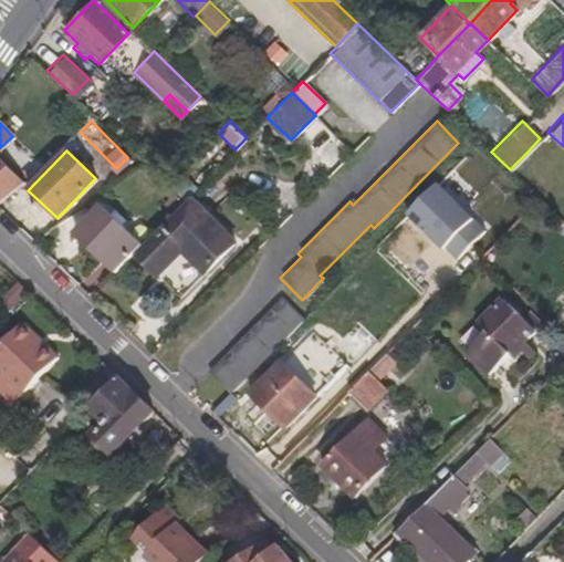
[(0,198),(22,180),(0,158),(0,198)]
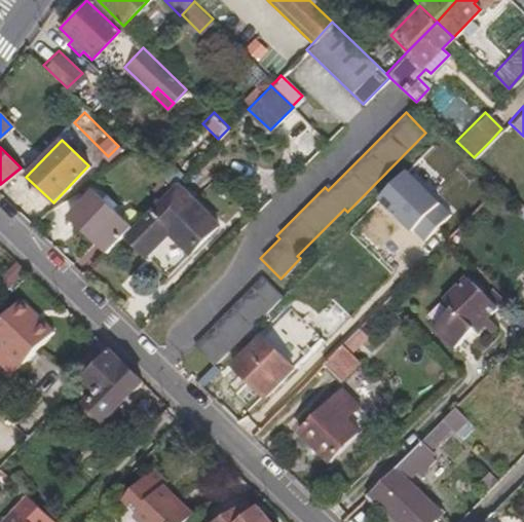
[(181,177),(167,164),(158,175),(160,177),(172,187),(177,182),(181,177)]
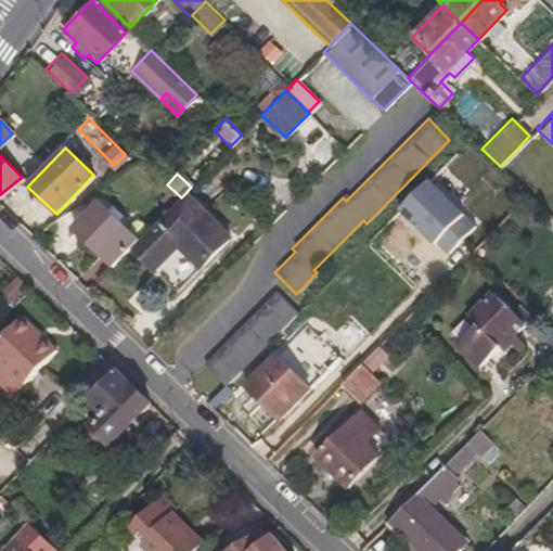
[(449,253),(475,226),(429,180),(400,209),(435,243),(437,241),(449,253)]
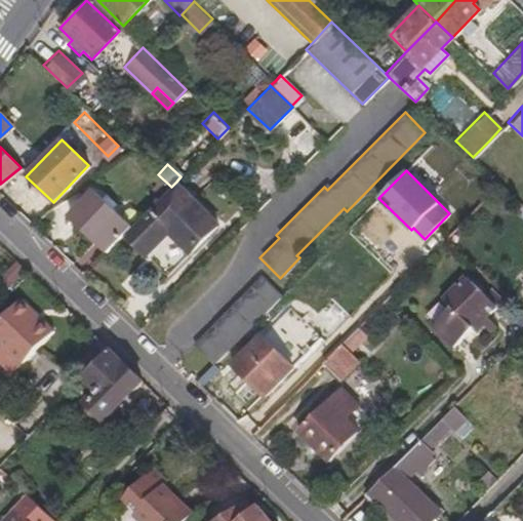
[(162,196),(171,187),(160,176),(151,186),(162,196)]
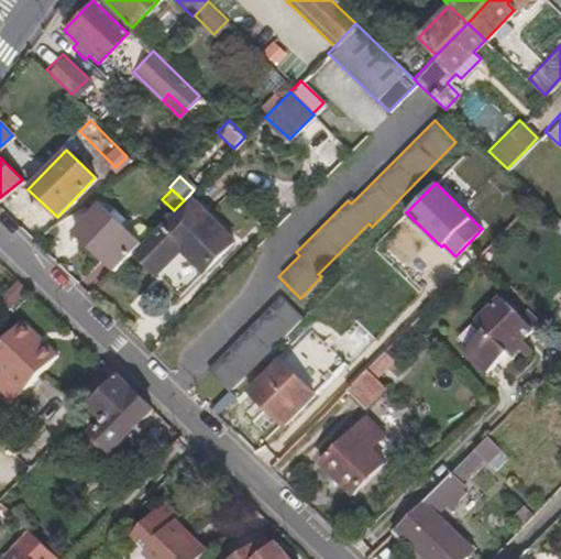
[(206,269),(235,239),(189,195),(184,200),(174,210),(140,244),(134,251),(157,273),(183,247),(206,269)]
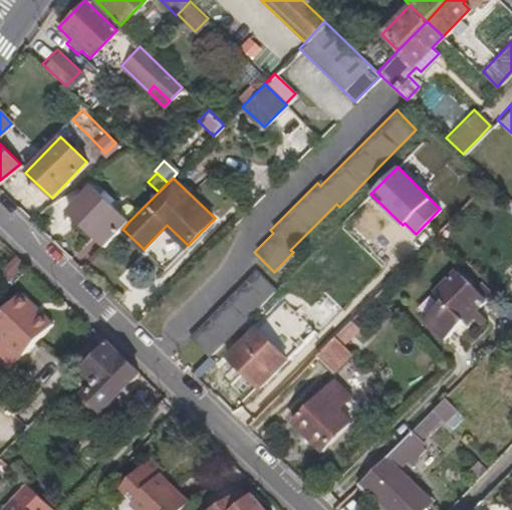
[(128,223),(90,188),(67,212),(104,247),(122,229),(128,223)]
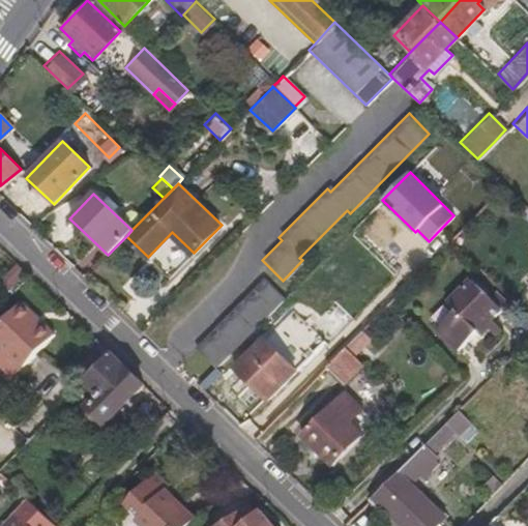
[(0,284),(9,292),(28,273),(18,264),(0,282),(0,284)]
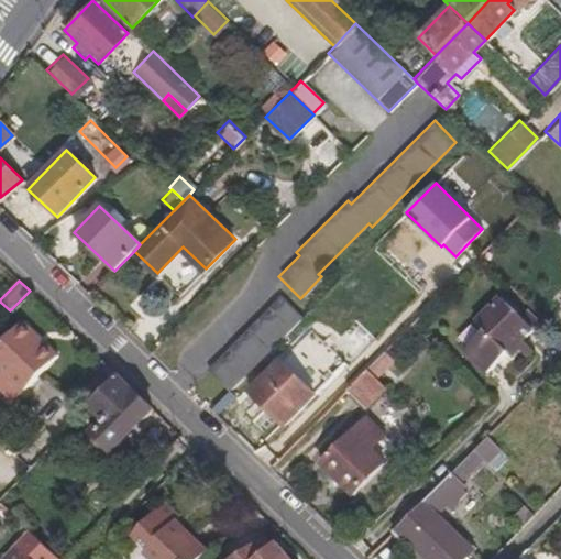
[(485,370),(529,326),(498,295),(473,320),(482,328),(463,347),(485,370)]
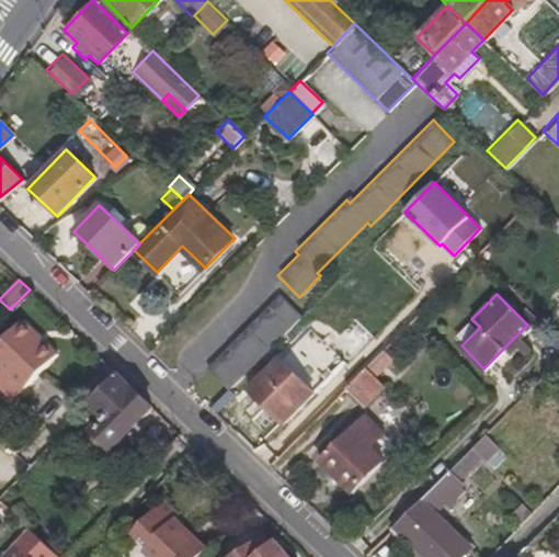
[(204,370),(227,390),(299,317),(277,296),(204,370)]
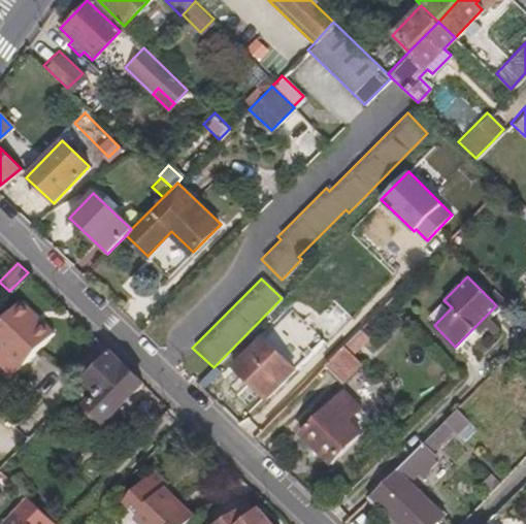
[(22,362),(52,331),(38,319),(36,321),(17,301),(0,319),(0,341),(3,345),(22,362)]
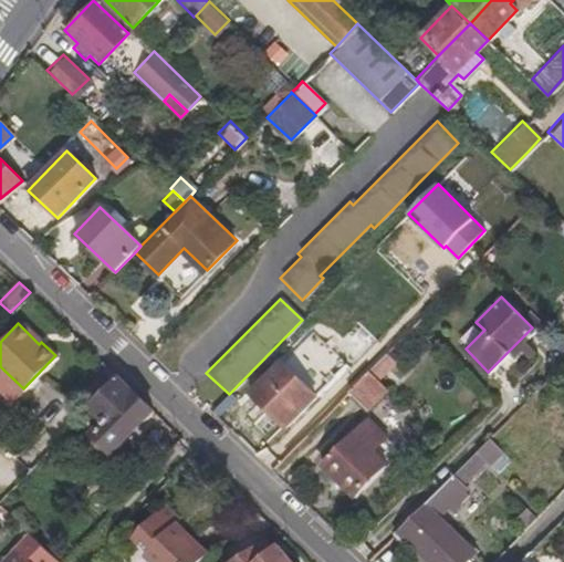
[(355,346),(366,335),(358,329),(347,340),(355,346)]
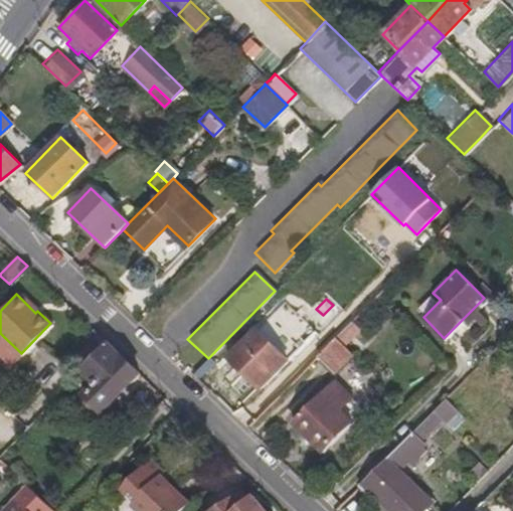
[(317,326),(331,340),(334,337),(340,331),(347,323),(333,310),(317,326)]
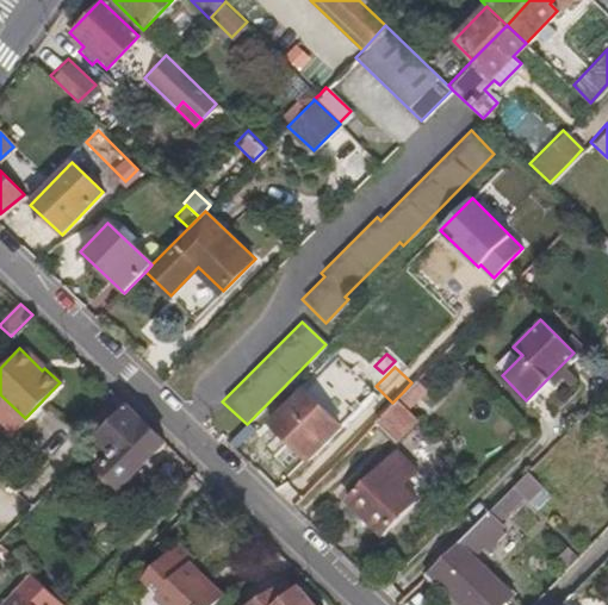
[(392,403),(376,420),(402,446),(423,424),(408,410),(427,390),(416,379),(411,382),(403,392),(396,399),(392,403)]
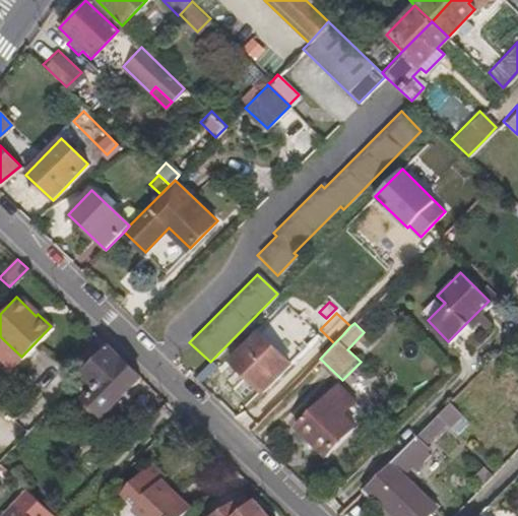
[(230,359),(275,403),(295,384),(280,371),(287,362),(256,331),(230,359)]
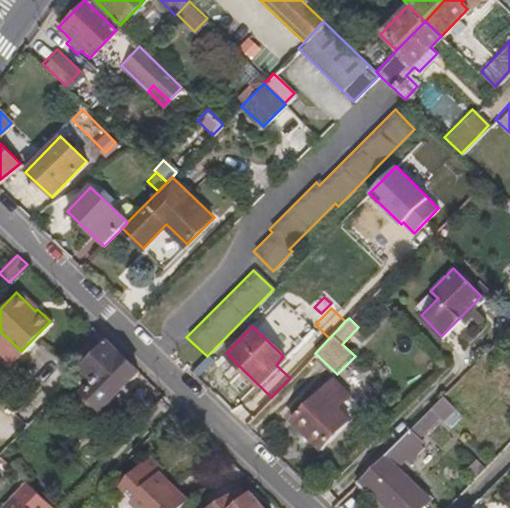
[(21,351),(3,334),(0,337),(0,351),(11,362),(21,351)]
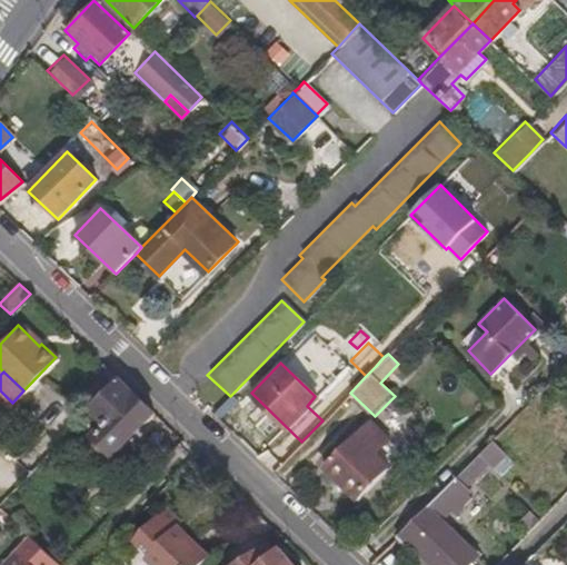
[(129,448),(150,425),(145,420),(152,412),(118,378),(89,408),(103,423),(82,446),(102,465),(123,443),(129,448)]
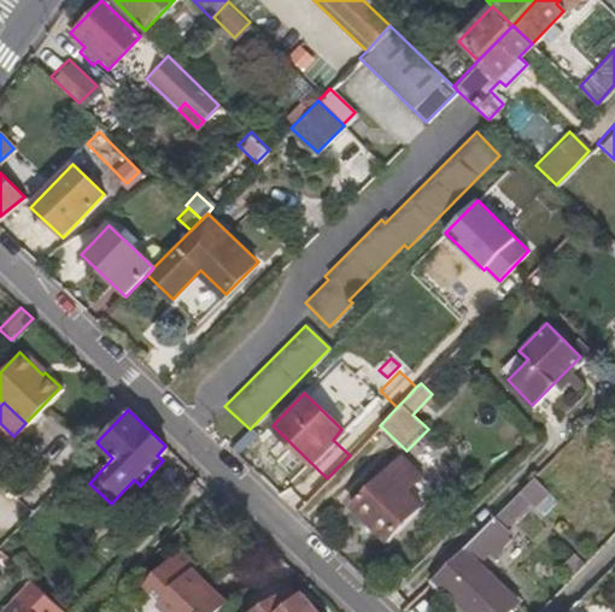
[(388,540),(422,505),(408,492),(423,476),(399,453),(350,505),(388,540)]
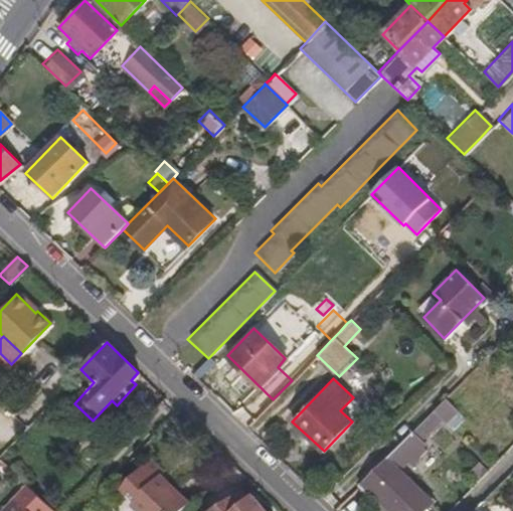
[(393,467),(442,418),(446,423),(459,410),(446,397),(363,480),(394,510),(422,510),(431,503),(393,467)]
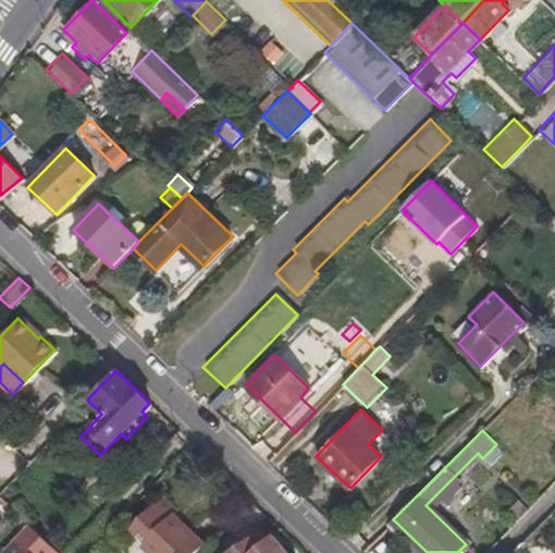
[(503,451),(496,444),(482,458),(489,464),(503,451)]
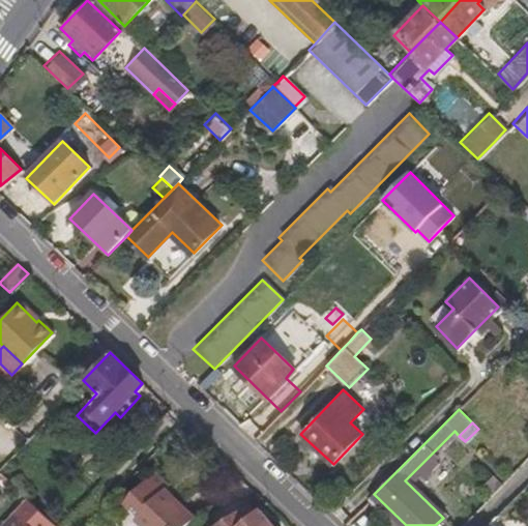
[(184,525),(191,520),(160,491),(165,487),(149,472),(122,500),(138,516),(135,519),(141,525),(184,525)]
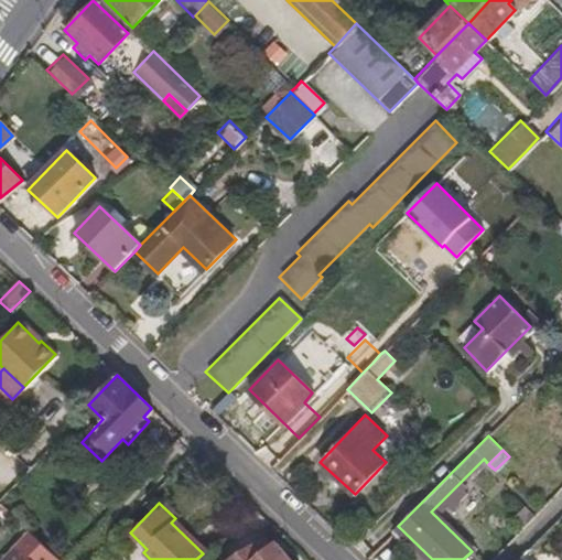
[(52,559),(56,556),(29,529),(0,557),(0,559),(52,559)]
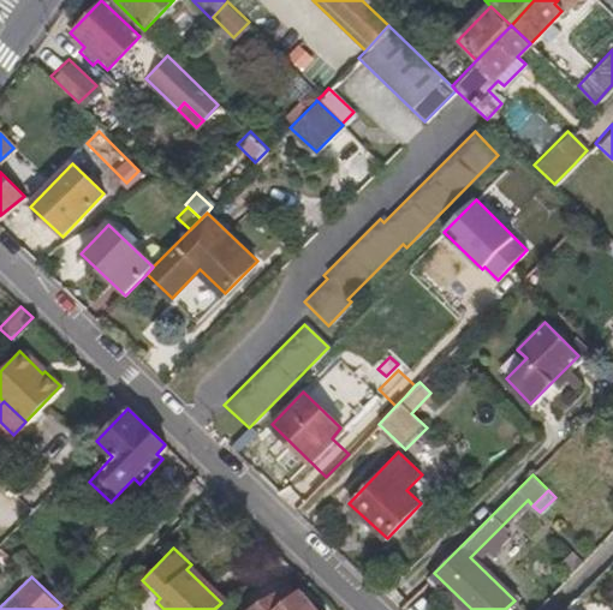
[(316,609),(302,591),(299,592),(292,584),(249,609),(316,609)]
